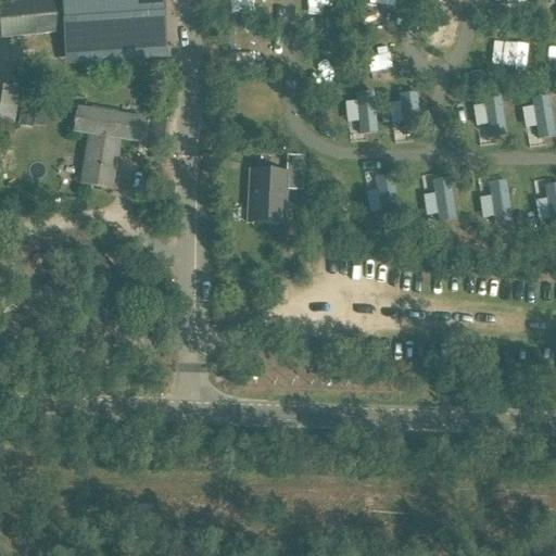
[(63,34),(64,65),(165,60),(161,0),(59,0),(0,3),(0,25),(1,37),(63,34)]
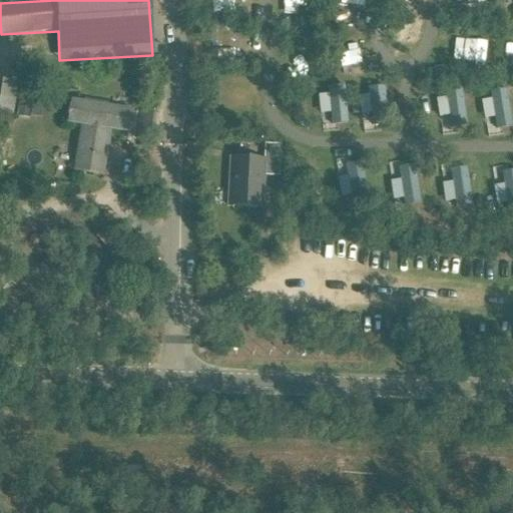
[(347,123),(345,84),(327,85),(328,93),(319,94),(320,120),(322,120),(323,131),(338,130),(337,123),(347,123)]
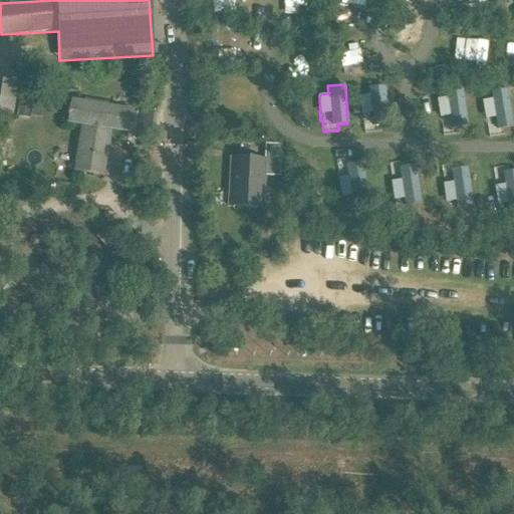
[(389,124),(386,85),(367,86),(368,95),(359,95),(361,121),(363,121),(364,134),(378,133),(378,125),(389,124)]
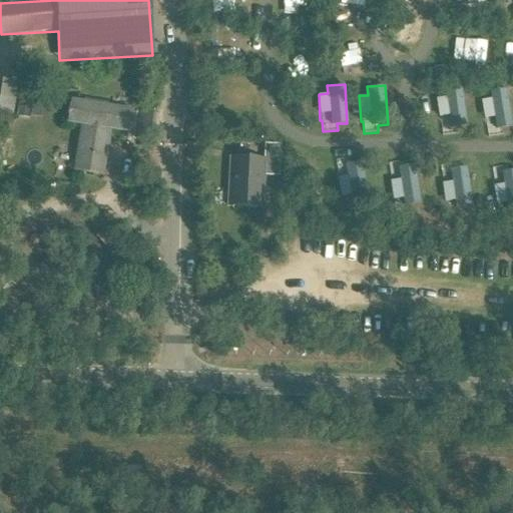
[(468,126),(462,87),(445,89),(446,97),(437,99),(442,136),(458,134),(457,127),(468,126)]
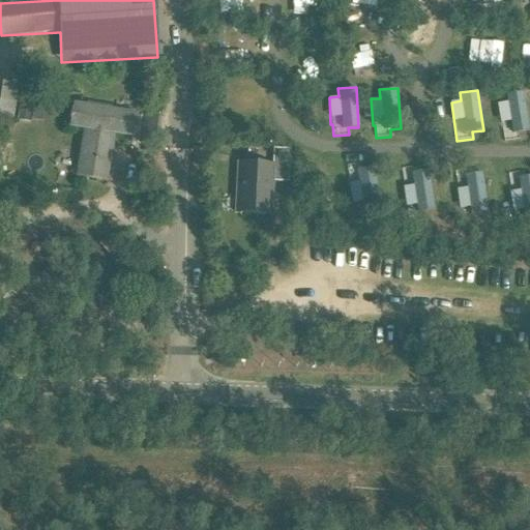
[(529,130),(524,91),(506,94),(507,101),(497,102),(501,129),(502,129),(504,141),(520,139),(519,131),(529,130)]
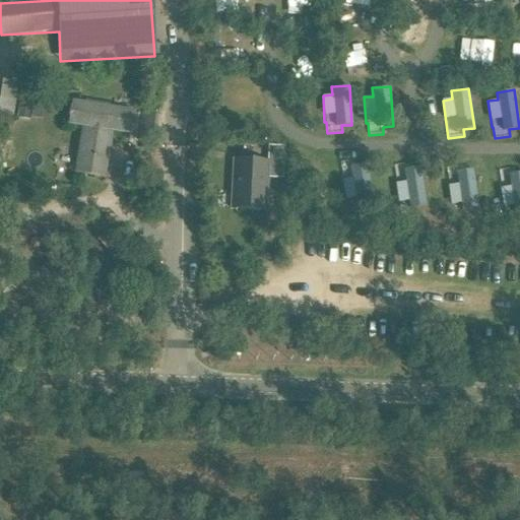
[(74,174),(88,177),(101,108),(72,103),(69,125),(82,127),(74,174)]
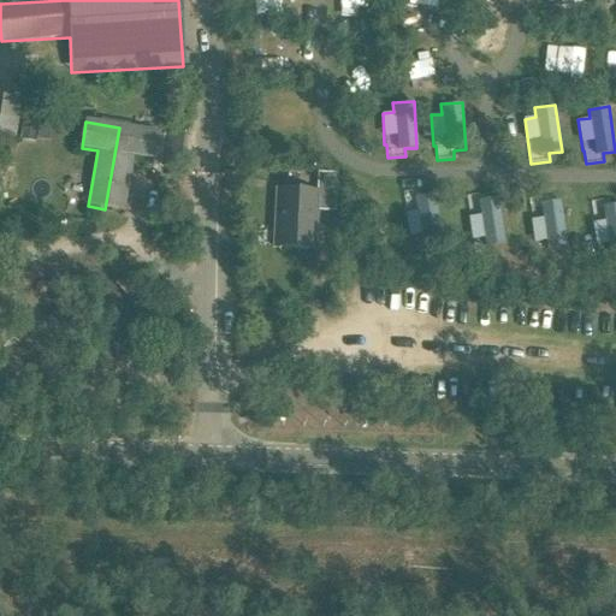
[(119,128),(105,209),(122,212),(131,157),(155,160),(159,134),(119,128)]
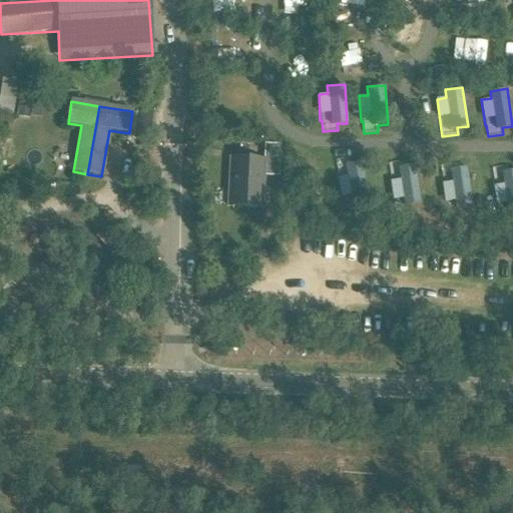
[(265,144),(265,156),(281,157),(281,145),(265,144)]
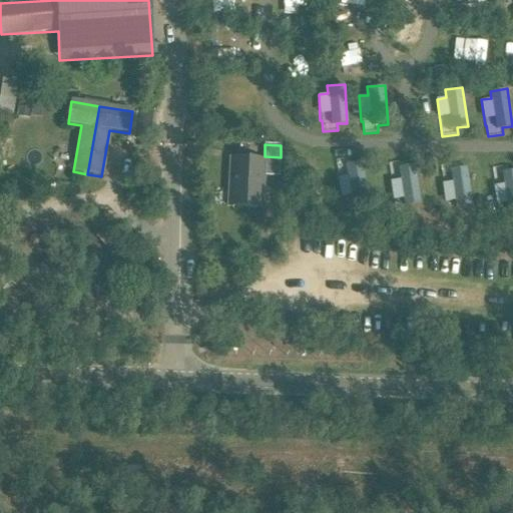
[(369,199),(362,160),(351,162),(350,157),(335,160),(338,172),(335,173),(340,197),(350,195),(352,203),(369,199)]
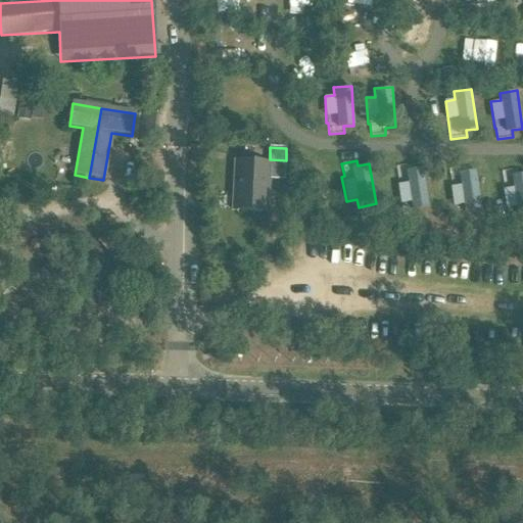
[(233,210),(267,212),(269,164),(236,162),(233,210)]
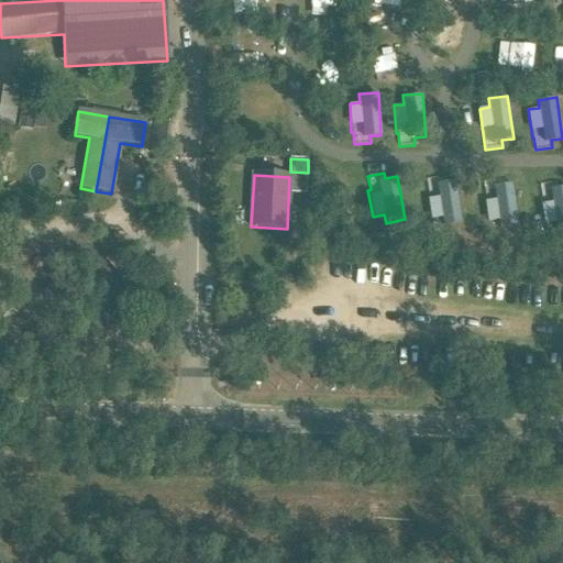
[(462,223),(455,180),(444,183),(443,177),(427,179),(429,192),(426,192),(430,219),(441,218),(442,227),(444,225),(462,223)]
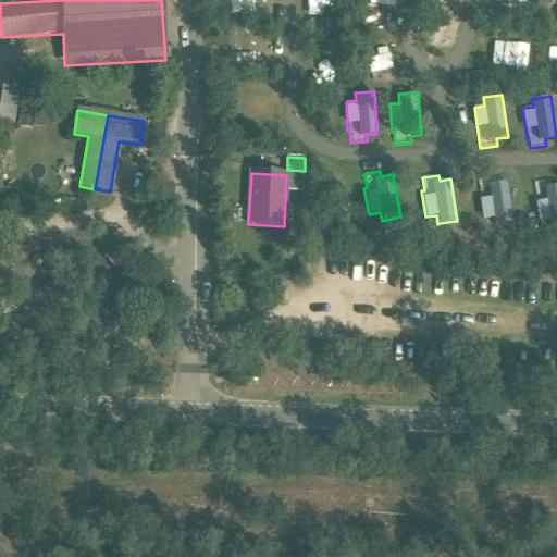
[(512,223),(507,181),(494,183),(493,180),(481,181),(482,193),(479,194),(482,219),(493,218),(494,225),(496,225),(512,223)]
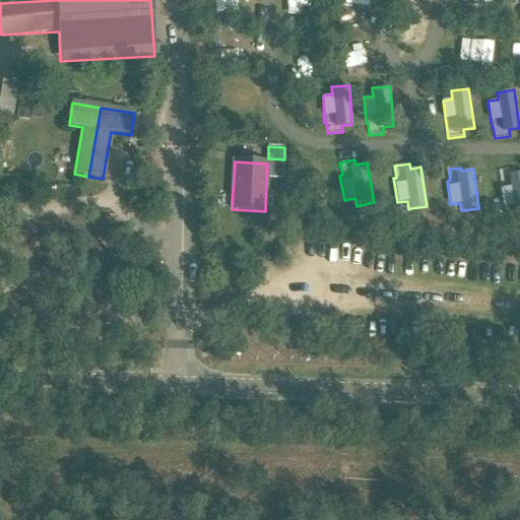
[(519,212),(519,172),(515,174),(514,169),(499,171),(501,183),(499,183),(502,207),(512,206),(514,214),(519,212)]
